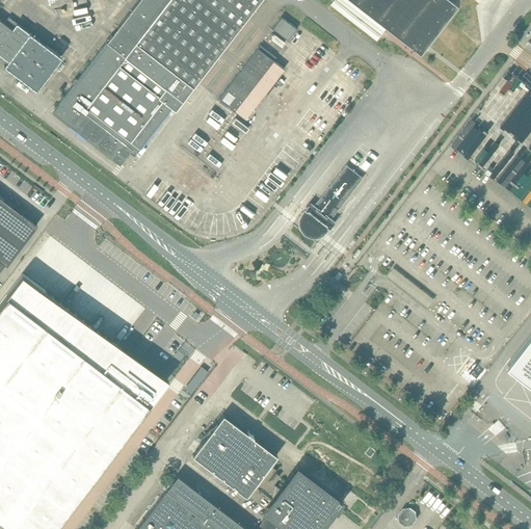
[(55,112),(53,114),(120,165),(121,166),(130,153),(134,156),(136,155),(171,108),(175,111),(176,111),(183,103),(262,0),(141,0),(78,82),(76,80),(73,85),(75,86),(73,89),(68,96),(57,108),(55,112)]
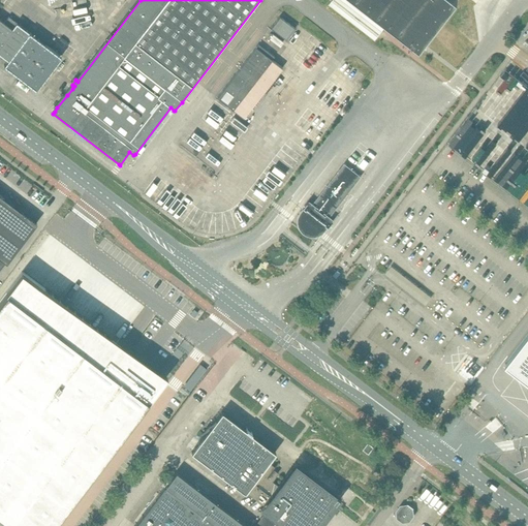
[(390,25),(356,0),(335,0),(330,8),(375,43),(390,25)]
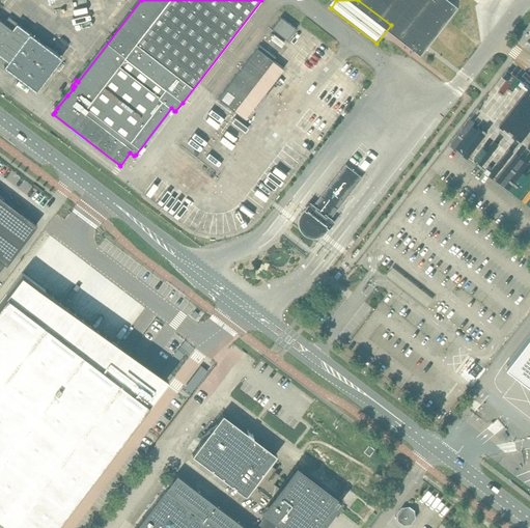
[(364,0),(423,45),(457,0),(364,0)]
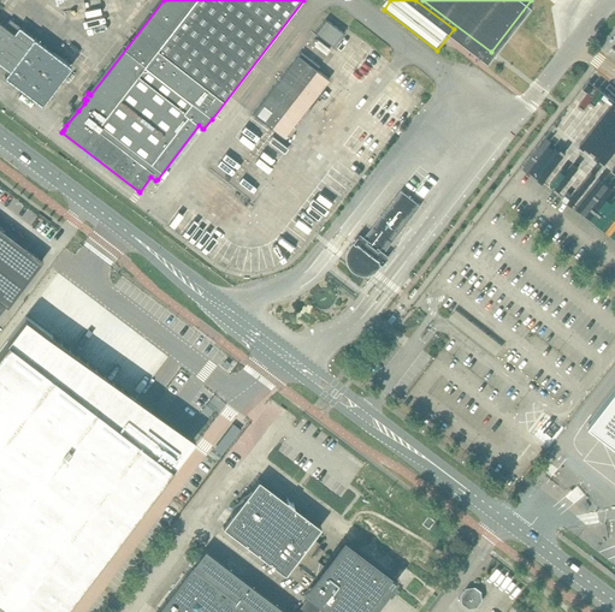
[(0,65),(10,73),(6,79),(43,107),(72,69),(11,23),(6,29),(0,24),(0,65)]
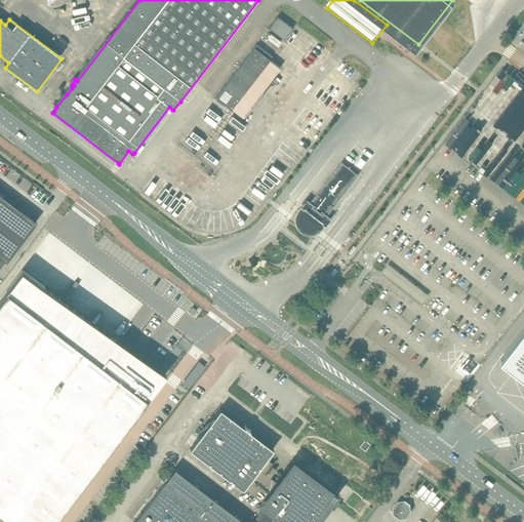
[(278,19),(270,31),(285,42),(293,31),(278,19)]
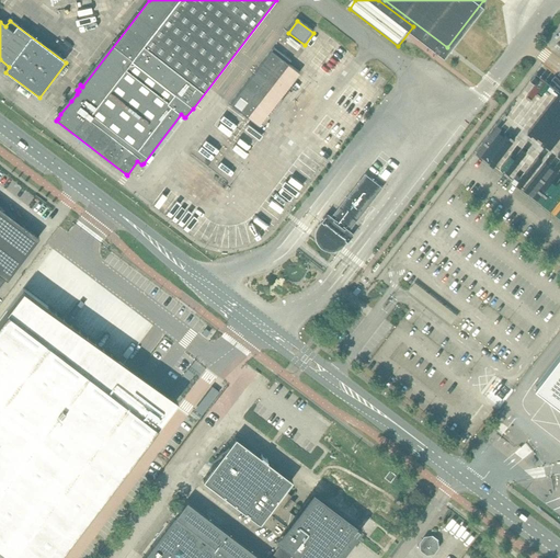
[(292,63),(275,50),(231,106),(260,128),(300,75),(289,67),(292,63)]
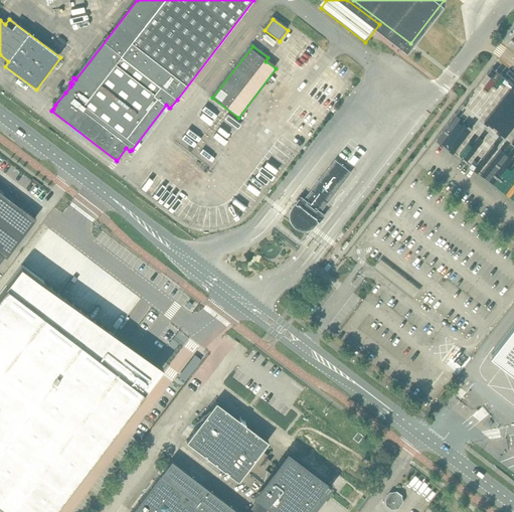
[(492,74),(492,84),(512,84),(512,74),(492,74)]
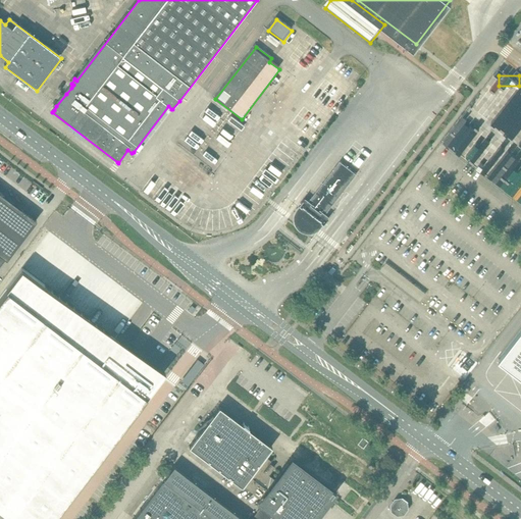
[(297,217),(297,219),(297,220),(297,221),(297,224),(298,225),(299,227),(300,229),(302,230),(304,232),(306,232),(308,234),(310,234),(312,234),(314,234),(316,232),(317,231),(319,230),(320,228),(323,224),(325,226),(329,221),(325,218),(357,176),(340,164),(308,205),(304,202),(301,207),(303,208),(300,212),(299,214),(298,215),(297,217)]
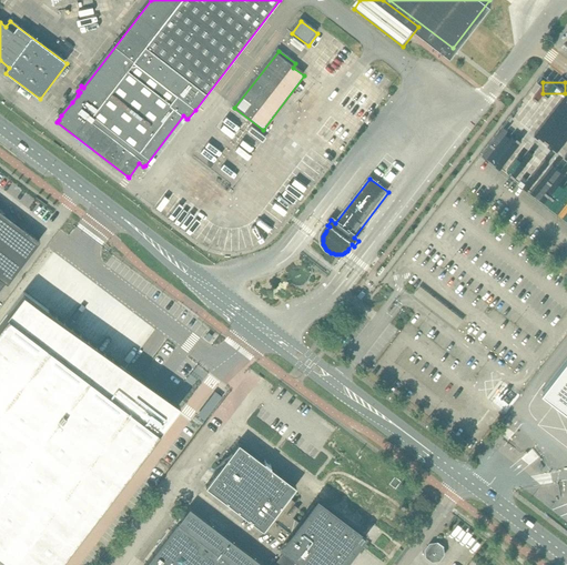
[(0,292),(6,284),(8,285),(16,275),(40,242),(3,214),(4,213),(0,210),(0,292)]
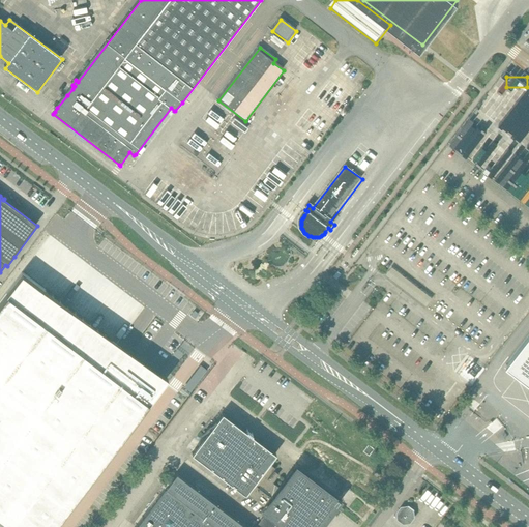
[(23,275),(0,304),(0,518),(11,526),(55,526),(165,384),(23,275)]
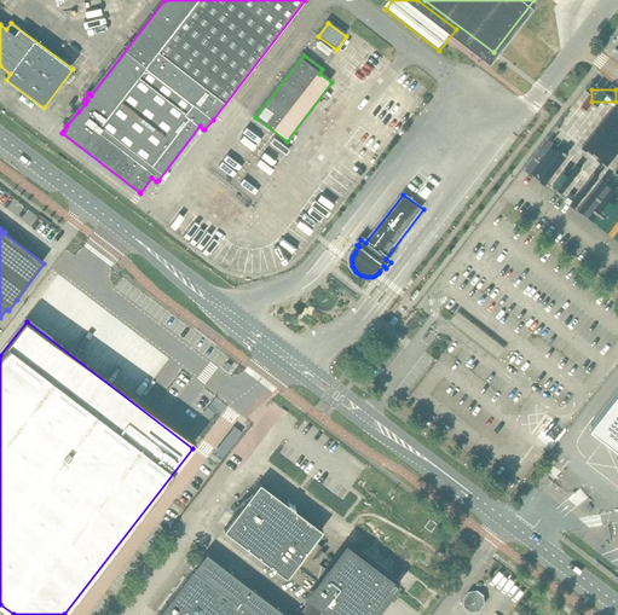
[(617,395),(593,428),(617,447),(617,395)]
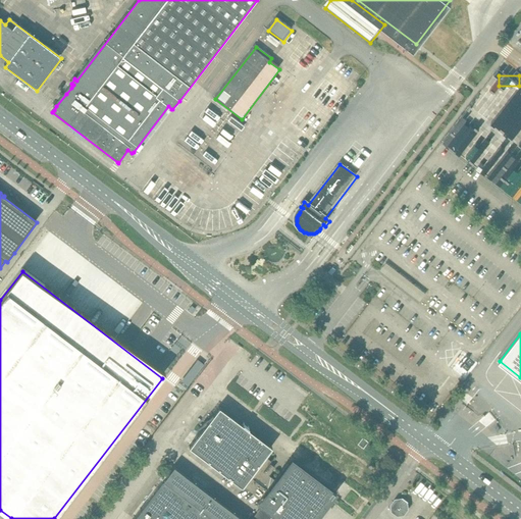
[(203,431),(190,449),(256,500),(271,479),(269,478),(275,470),(272,467),(272,464),(265,459),(269,454),(272,449),(219,409),(213,417),(203,431)]
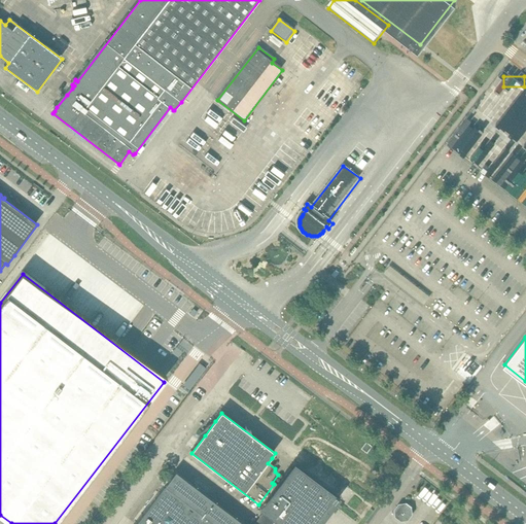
[(367,444),(362,450),(367,454),(373,448),(367,444)]
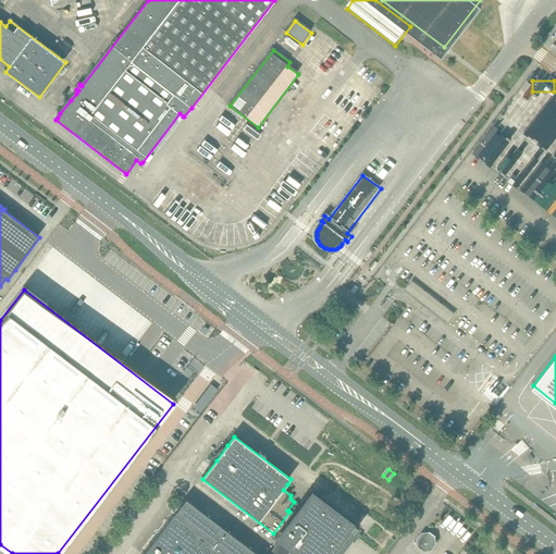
[(280,543),(271,553),(291,553),(292,552),(293,553),(341,553),(354,537),(356,533),(361,527),(311,489),(299,505),(293,515),(289,512),(273,533),(278,536),(274,539),(280,543)]
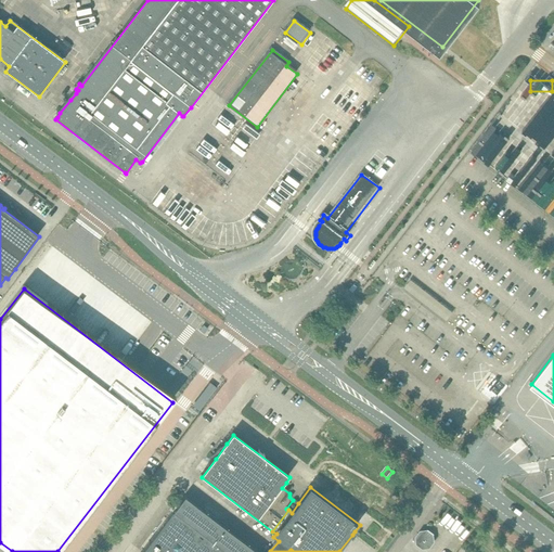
[(256,551),(185,498),(143,551),(256,551)]
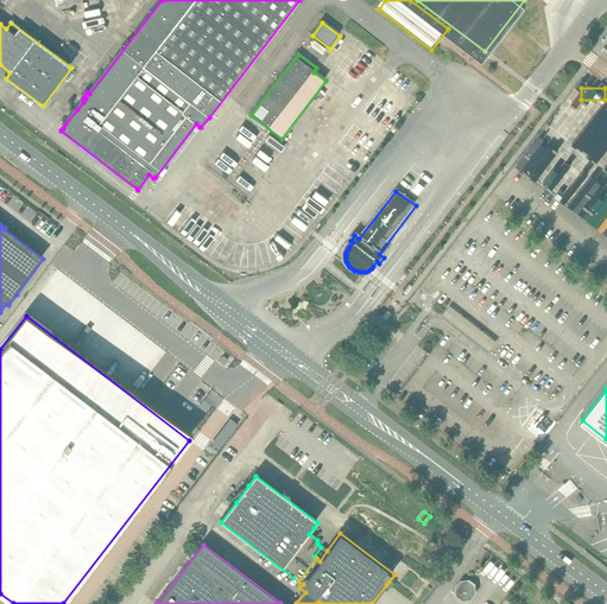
[(461,583),(456,590),(457,597),(457,598),(465,603),(466,603),(472,602),(478,596),(476,587),(475,586),(469,582),(461,583)]
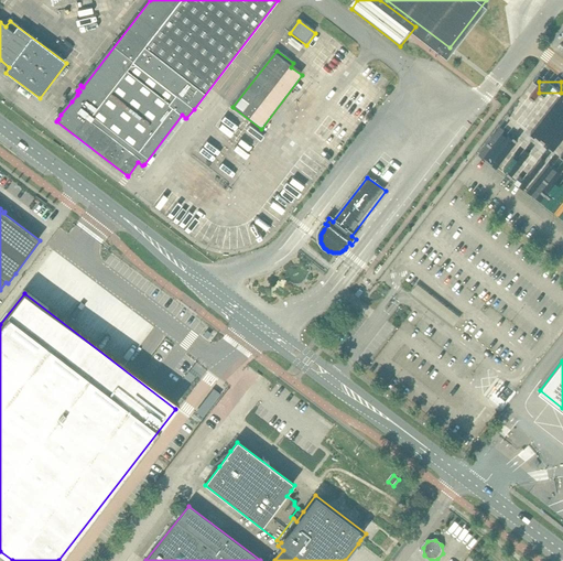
[(12,560),(0,551),(0,560),(12,560)]
